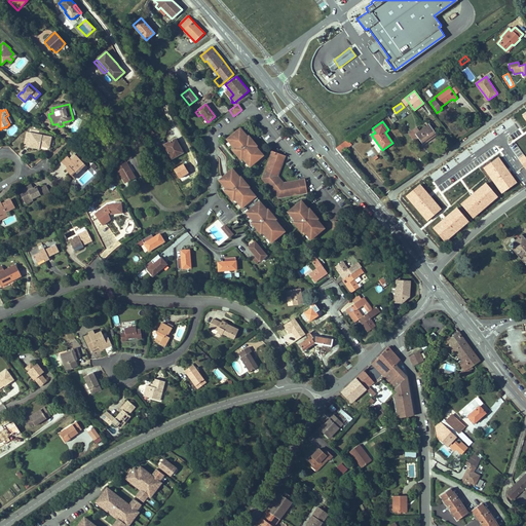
[(423,145),(437,135),(428,124),(419,132),(417,127),(409,133),(417,144),(420,141),(423,145)]
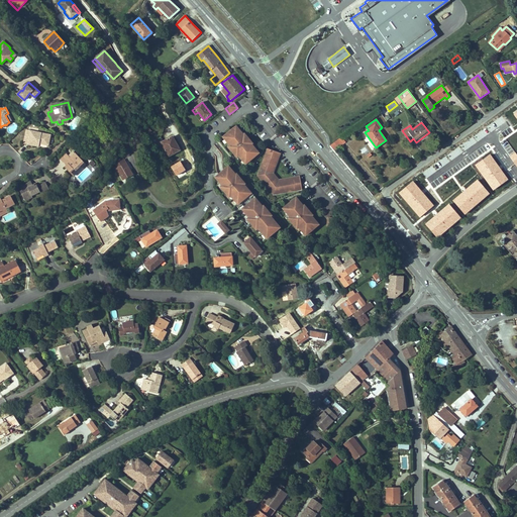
[(145,136),(150,130),(147,127),(142,132),(145,136)]
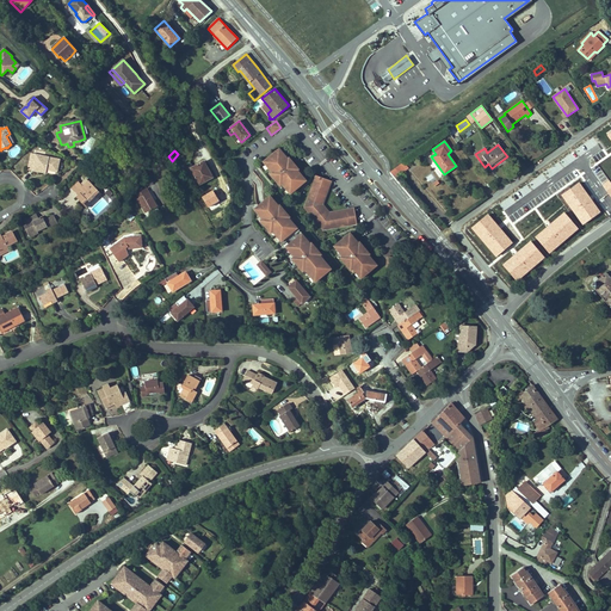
[(297,171),(294,166),(292,167),(290,164),(291,164),(288,159),(287,159),(284,156),(285,155),(282,152),(278,154),(276,152),(264,162),(270,168),(272,172),(270,173),(281,186),(282,184),(284,187),(290,193),(303,183),(301,180),(303,178),(300,173),(298,174),(297,172),(297,171)]
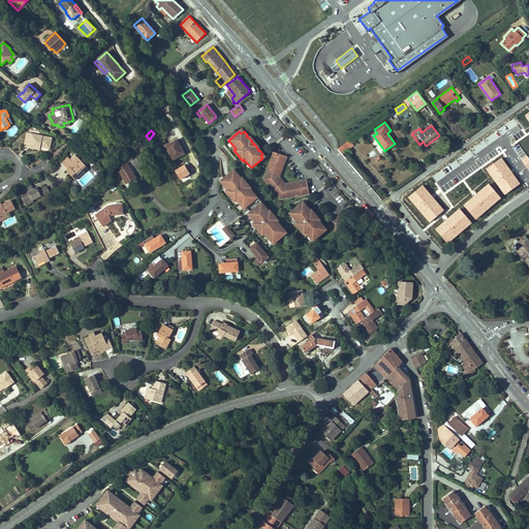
[(24,147),(35,149),(38,147),(40,147),(50,149),(52,137),(27,132),(24,147)]
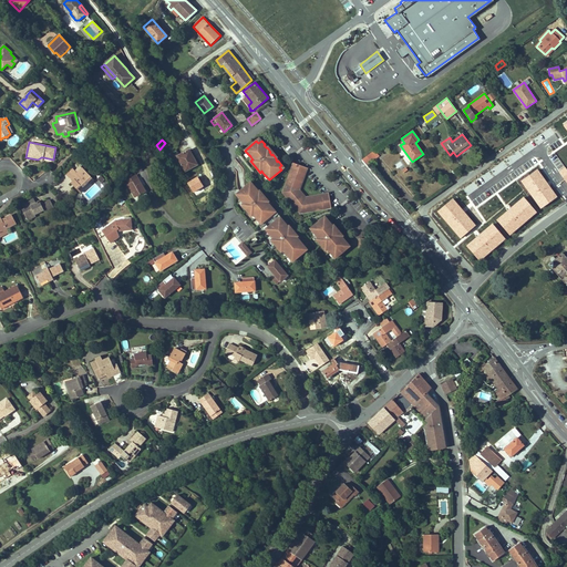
[(197,164),(189,150),(179,155),(177,152),(172,155),(183,175),(187,173),(186,171),(197,164)]
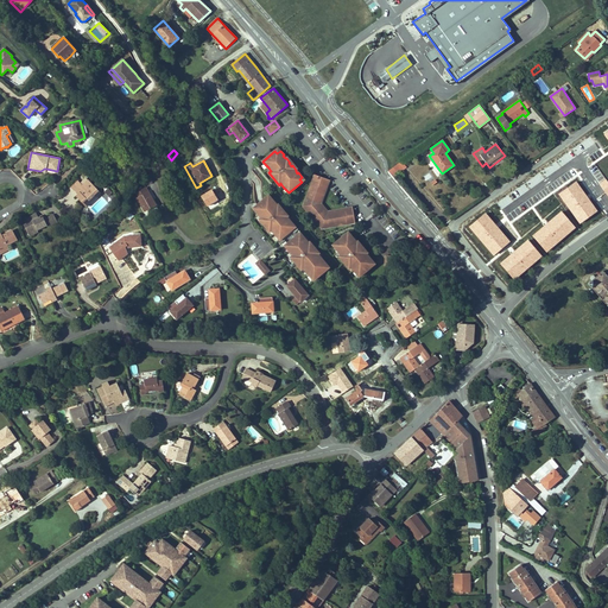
[(393,177),(406,168),(401,162),(388,171),(393,177)]
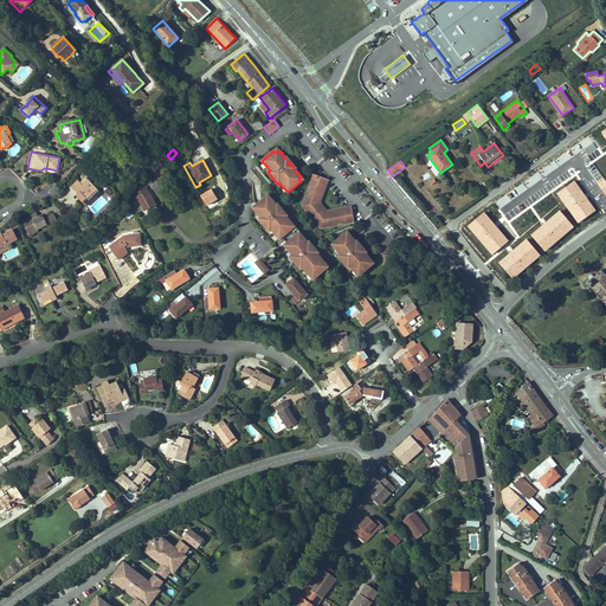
[(318,204),(327,179),(314,174),(302,206),(310,216),(321,206),(318,204)]
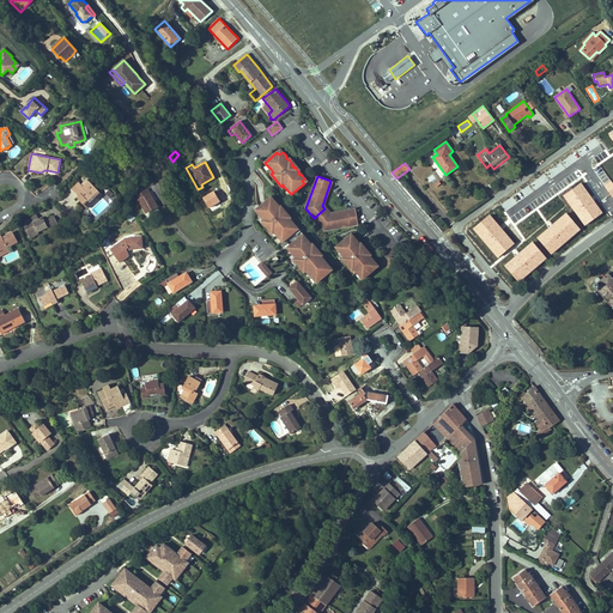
[(87,207),(98,198),(93,192),(97,188),(90,181),(84,186),(83,184),(76,190),(79,194),(77,196),(87,207)]
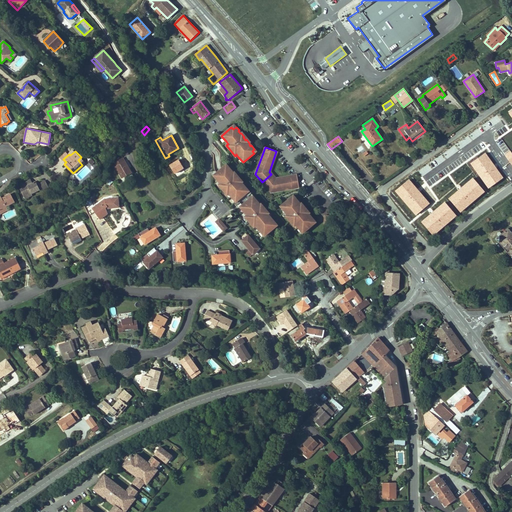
[(131,173),(123,158),(115,162),(117,166),(116,167),(122,178),(131,173)]
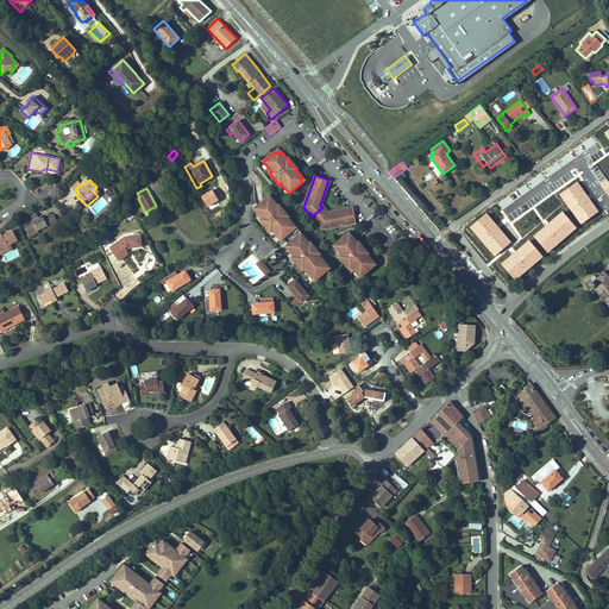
[(288,218),(284,213),(283,214),(281,211),(281,209),(277,206),(276,206),(274,203),(275,202),(271,199),(269,201),(267,199),(253,208),(259,215),(262,219),(259,220),(270,232),(272,231),(275,233),(281,240),(293,230),(290,227),(294,225),(290,220),(289,221),(287,219),(288,218)]
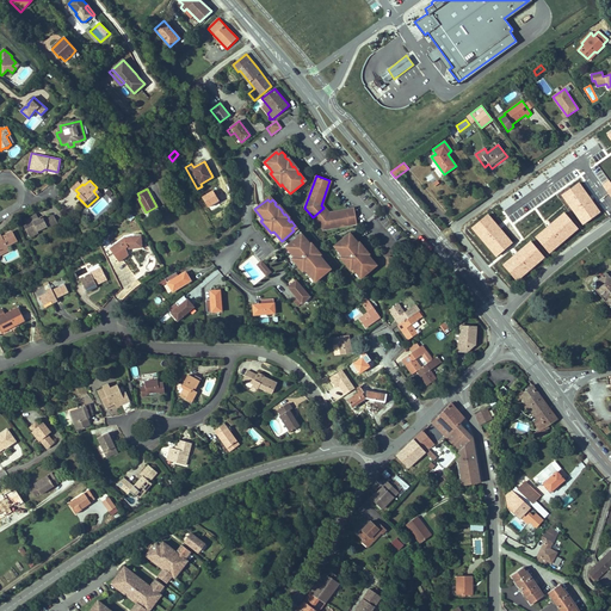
[(315,221),(326,211),(323,208),(313,217),(315,221)]
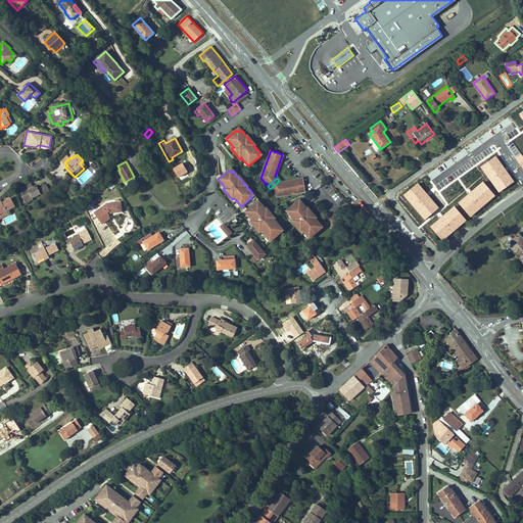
[(305,191),(303,180),(281,184),(279,181),(270,189),(277,196),(305,191)]
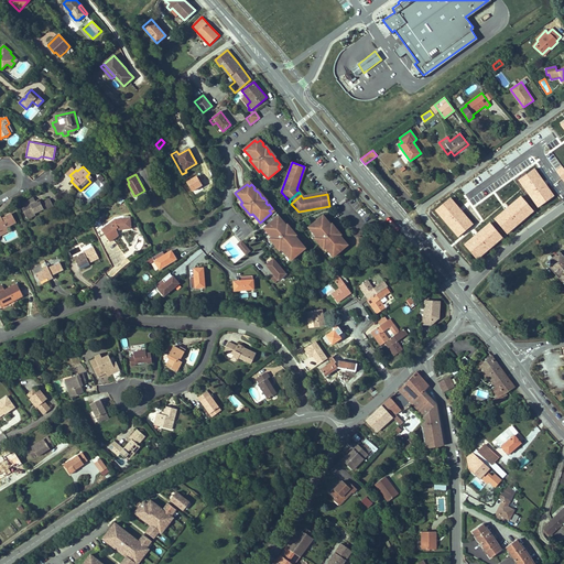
[(54,206),(50,198),(41,203),(40,202),(39,203),(38,201),(35,202),(33,198),(23,203),(24,207),(22,208),(25,216),(34,213),(35,214),(44,209),(44,210),(54,206)]
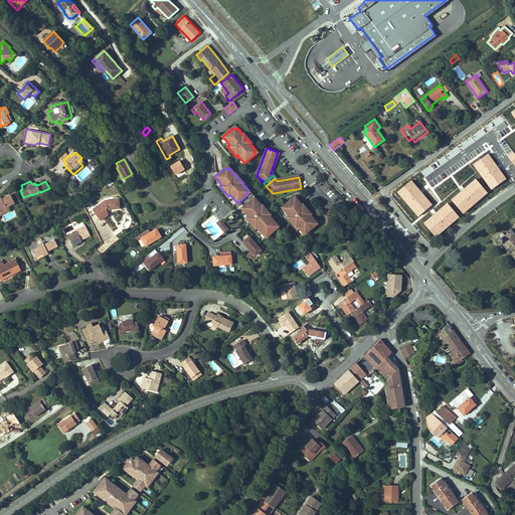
[(241,208),(251,199),(247,194),(237,203),(241,208)]
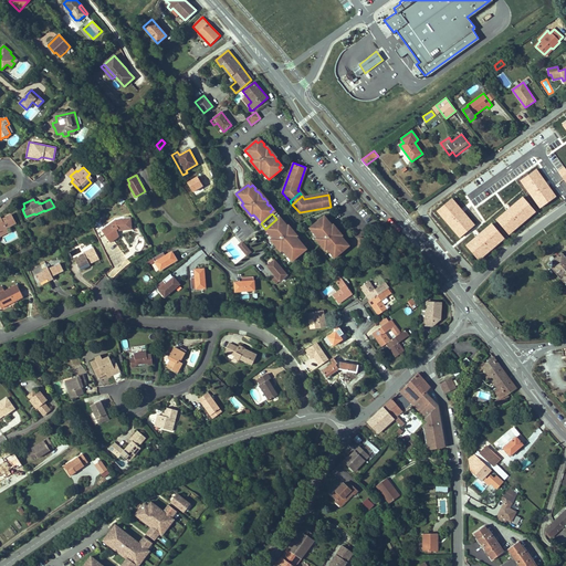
[(0,232),(7,229),(7,228),(17,223),(11,215),(2,219),(0,220),(0,232)]
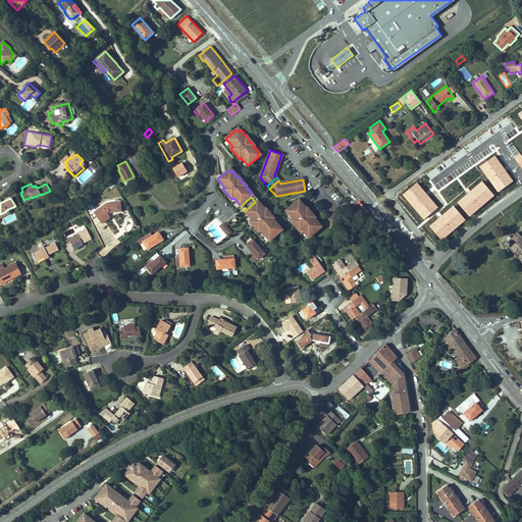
[(108,213),(107,212),(109,211),(110,213),(121,211),(123,211),(123,209),(121,209),(121,202),(107,204),(94,212),(102,223),(110,218),(108,213)]
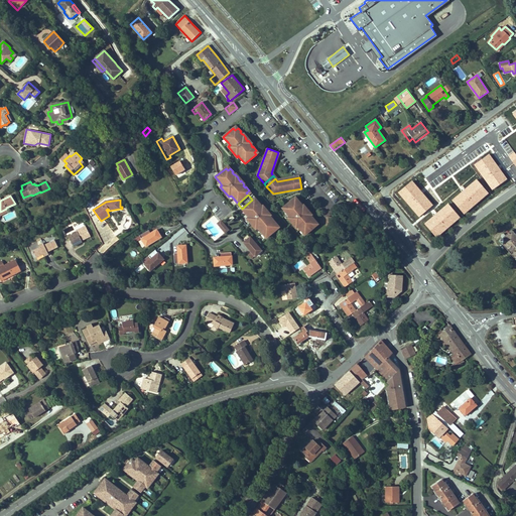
[(271,220),(269,217),(270,217),(267,213),(264,210),(261,206),(260,207),(259,205),(259,204),(257,200),(254,202),(252,200),(242,209),(246,215),(248,217),(247,219),(256,229),(257,228),(259,230),(266,238),(277,229),(274,227),(277,225),(272,219),(271,220)]
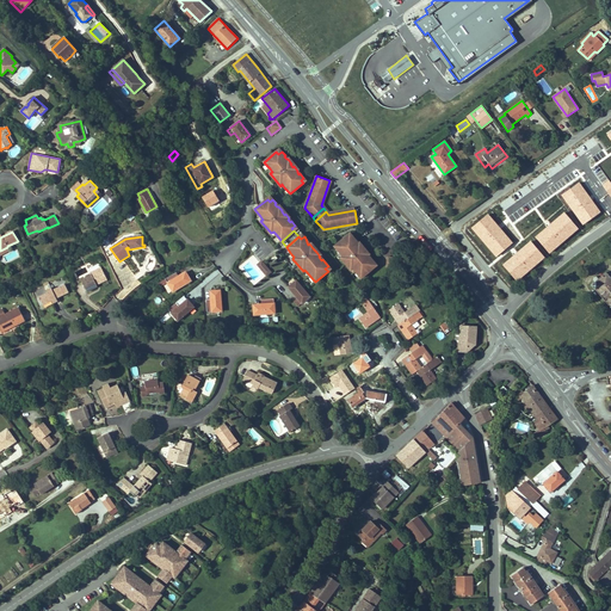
[(368,257),(369,255),(364,251),(364,252),(360,248),(362,248),(358,244),(357,244),(355,241),(356,240),(352,236),(350,239),(347,236),(334,246),(340,253),(343,257),(340,258),(351,270),(353,269),(356,271),(360,278),(374,267),(371,265),(374,263),(371,258),(370,259),(368,257)]
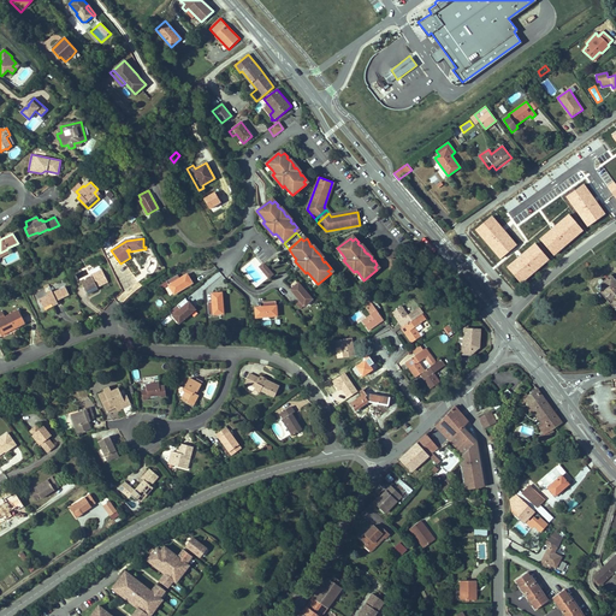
[(273,274),(265,265),(261,268),(268,278),(273,274)]
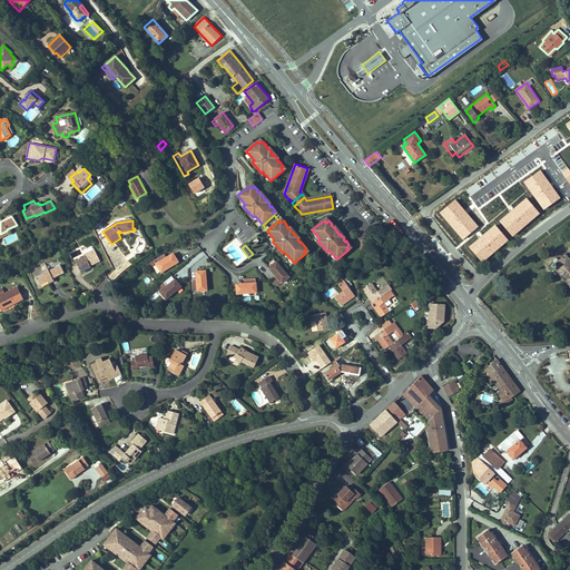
[(85,256),(76,262),(80,272),(90,267),(89,264),(99,258),(94,249),(84,254),(85,256)]
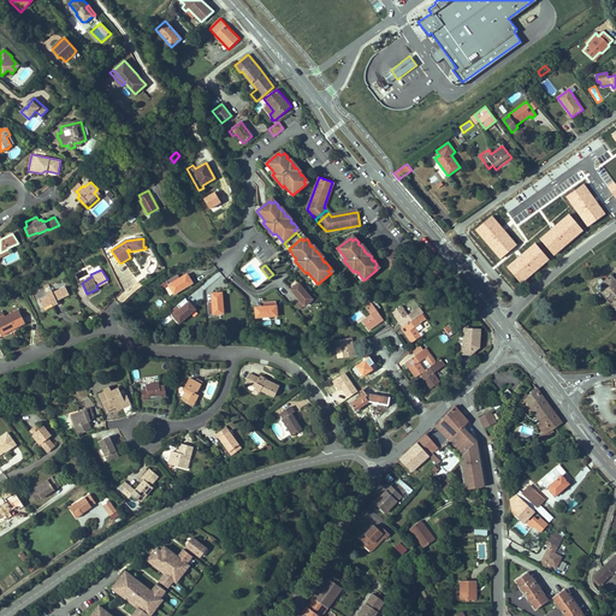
[(177,292),(193,283),(187,274),(181,278),(178,280),(176,276),(159,285),(161,290),(164,289),(171,284),(177,292)]
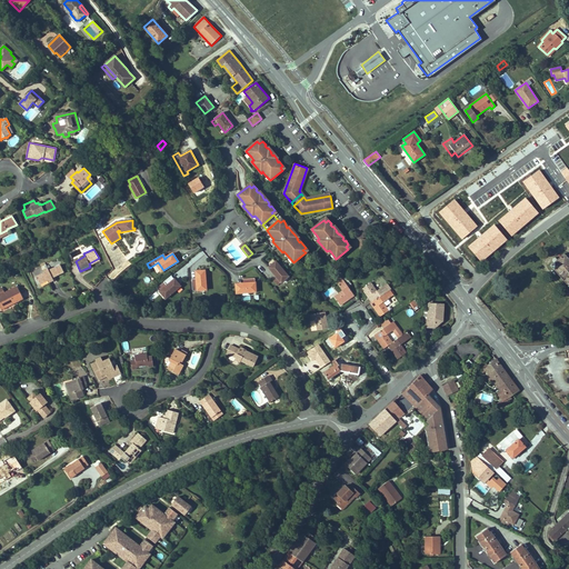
[(568,258),(565,253),(557,260),(556,259),(552,261),(553,262),(550,266),(568,287),(568,258)]
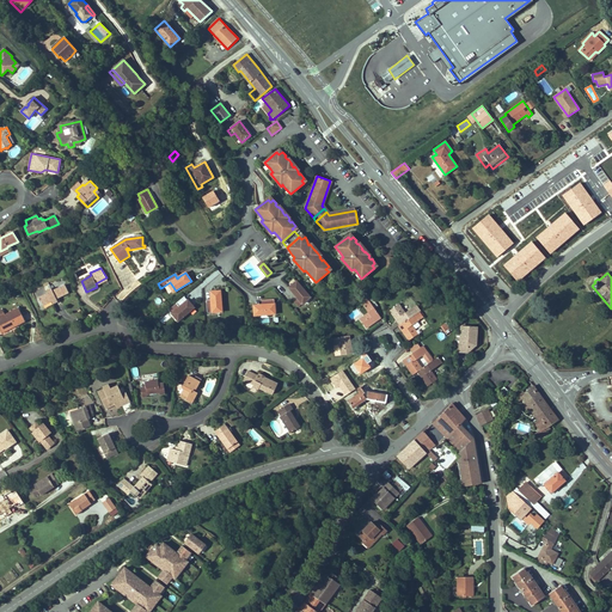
[(310,297),(297,281),(289,287),(298,299),(294,301),(299,306),(310,297)]
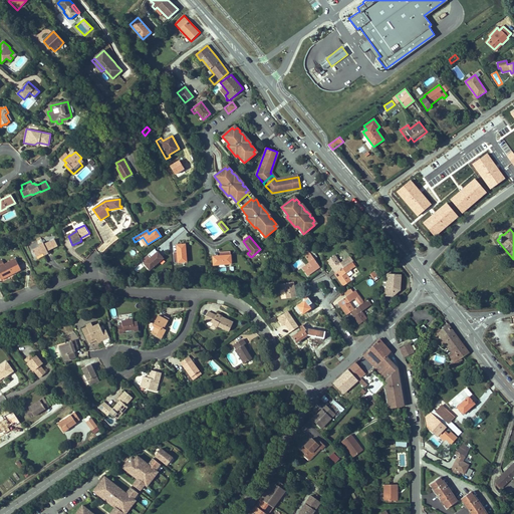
[(148,244),(143,237),(137,241),(141,248),(148,244)]
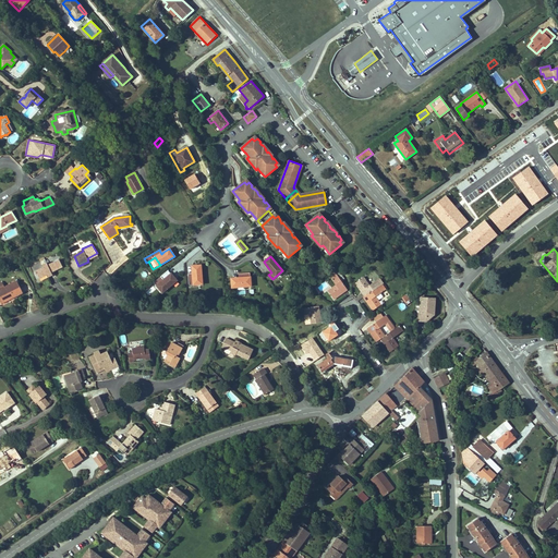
[(37,274),(39,278),(47,274),(48,277),(52,275),(51,271),(62,266),(59,259),(48,265),(47,264),(43,266),(44,267),(35,271),(36,275),(37,274)]
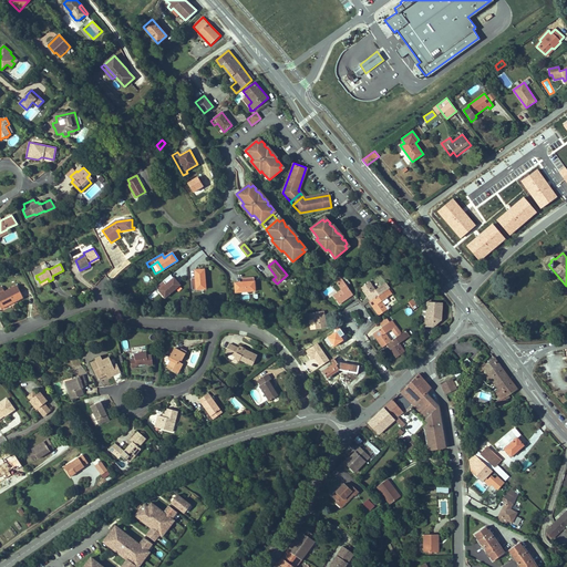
[(197,289),(197,287),(206,286),(204,269),(195,270),(196,278),(196,280),(192,280),(192,290),(197,289)]
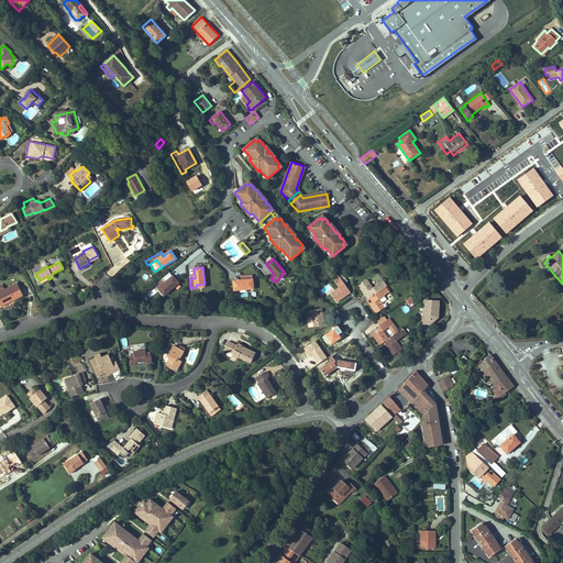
[(351,293),(344,284),(348,282),(342,275),(340,277),(338,274),(331,277),(334,280),(339,287),(334,290),(331,294),(337,302),(345,296),(344,295),(345,294),(346,295),(351,293)]
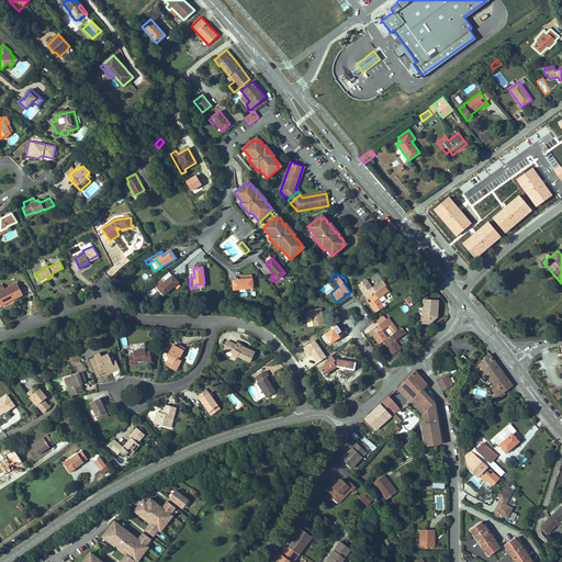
[(250,289),(249,280),(253,279),(251,274),(243,276),(243,280),(240,280),(233,281),(234,290),(250,289)]
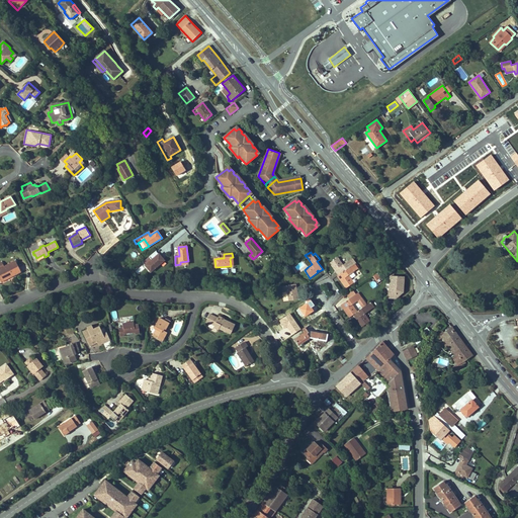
[(146,265),(147,264),(153,270),(164,260),(159,254),(154,258),(152,260),(150,256),(143,262),(146,265)]
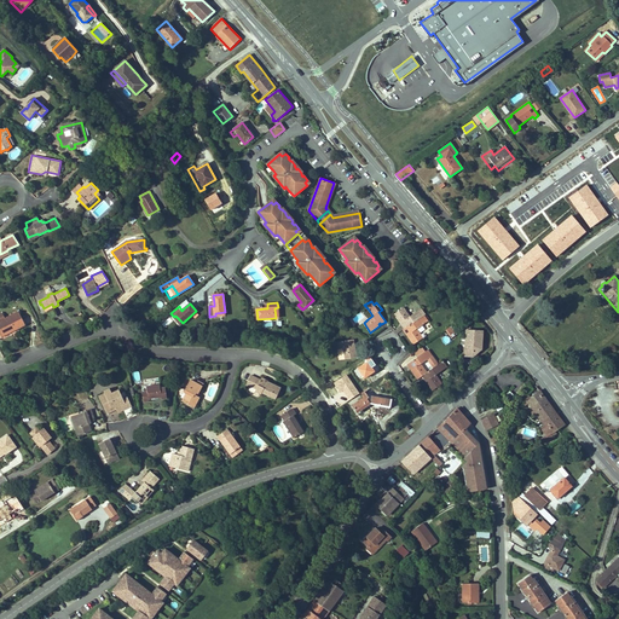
[(424,314),(426,314),(422,308),(410,317),(404,307),(394,314),(400,323),(403,322),(404,324),(401,325),(404,329),(424,314)]
